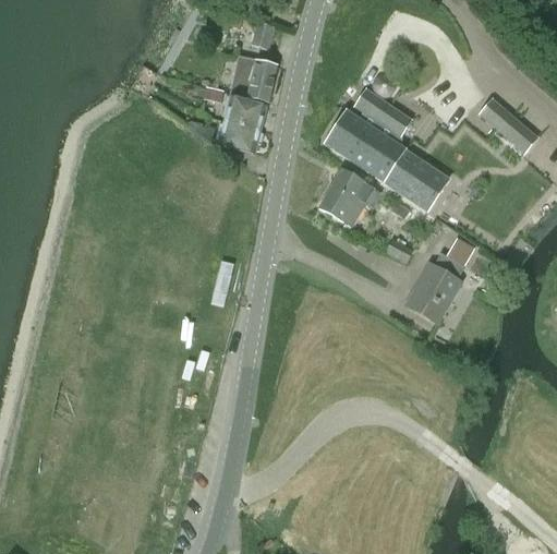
[(274,25),(258,21),(252,44),(268,49),(274,25)]
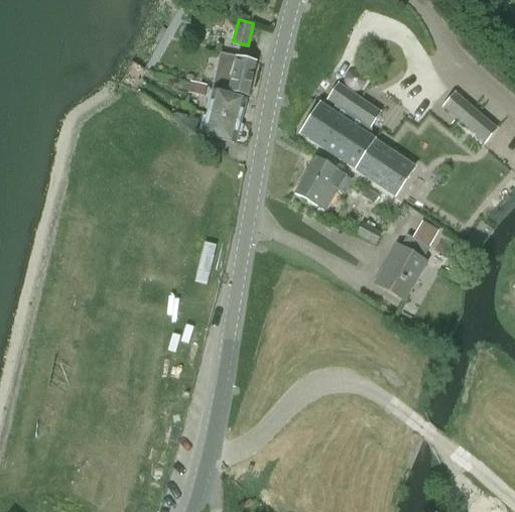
[(213,85),(229,89),(229,90),(248,94),(256,59),(238,55),(238,54),(221,50),(213,85)]
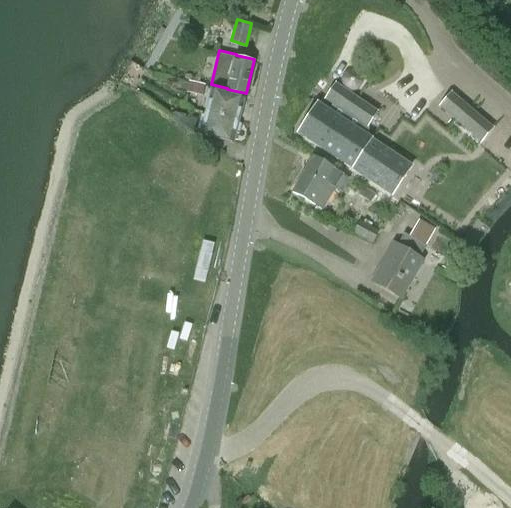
[(298,130),(392,193),(411,163),(364,131),(367,124),(377,109),(352,92),(335,82),(326,96),(341,106),(335,112),(318,100),(298,130)]
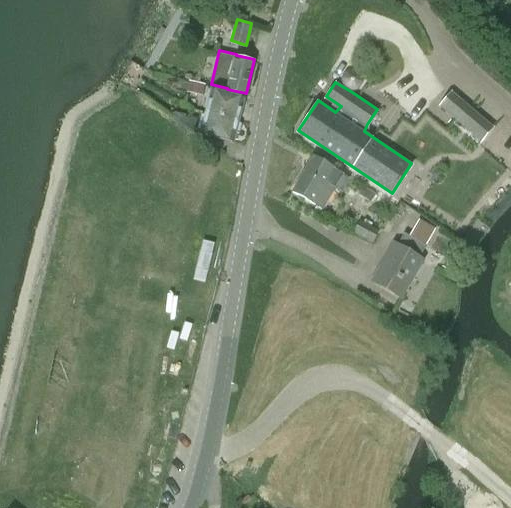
[(211,89),(206,110),(239,118),(244,97),(211,89)]
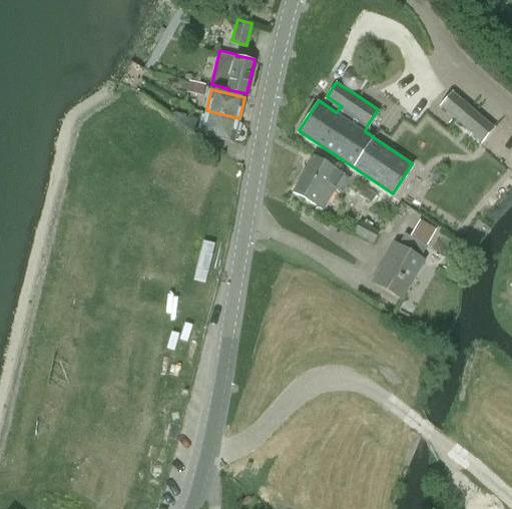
[(453,92),(442,105),(480,138),(492,127),(481,116),(453,92)]
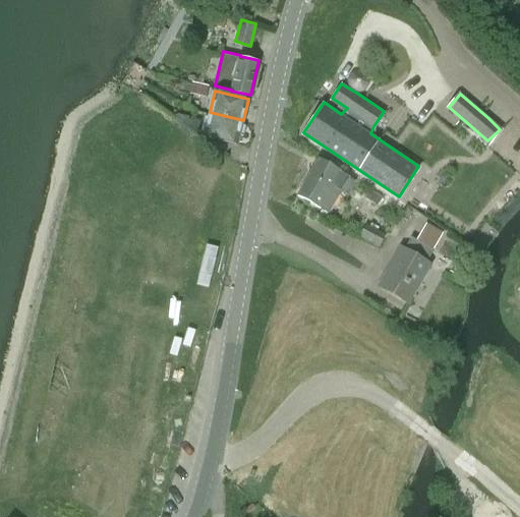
[(210,112),(205,132),(208,134),(238,141),(243,120),(210,112)]
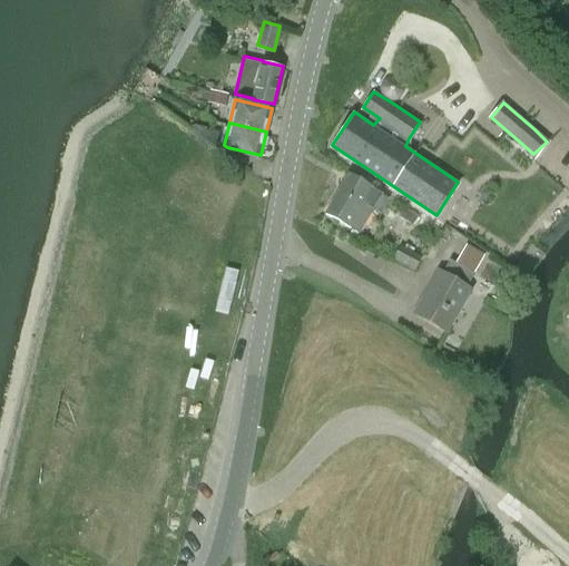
[(347,172),(325,211),(359,230),(372,208),(380,213),(389,196),(347,172)]
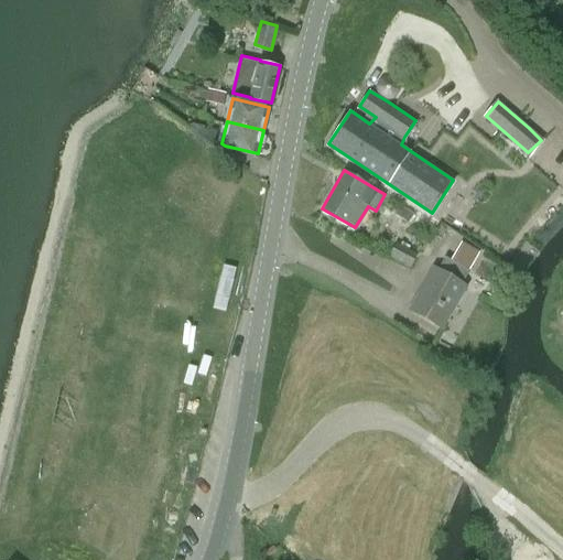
[(486,249),(508,216),(464,187),(443,219),(486,249)]
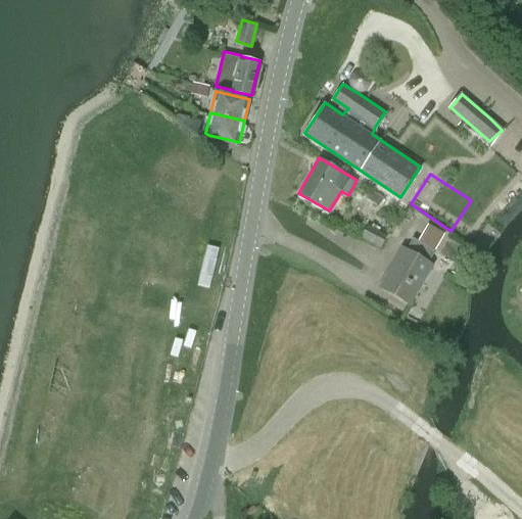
[(361,235),(381,245),(387,232),(375,226),(377,223),(372,221),(371,224),(368,222),(361,235)]
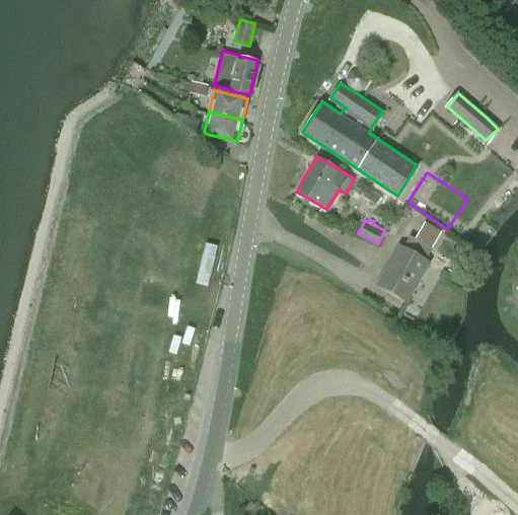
[(398,244),(377,283),(407,299),(428,261),(425,259),(432,246),(441,229),(425,219),(415,236),(410,233),(402,245),(398,244)]
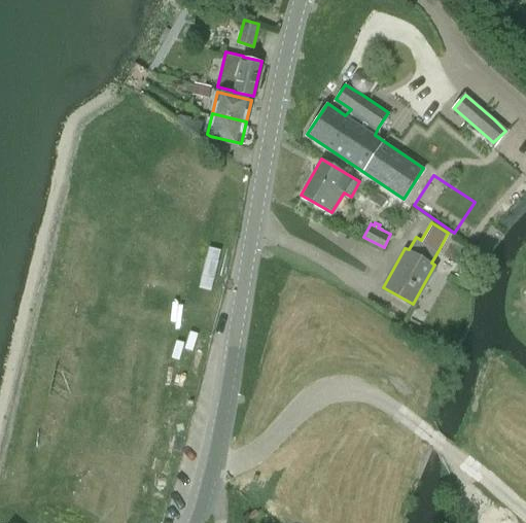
All buildings are outlined.
